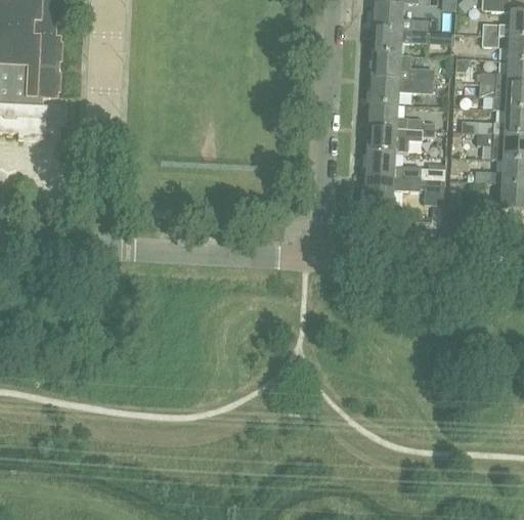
[(59,100),(59,96),(62,37),(57,37),(58,24),(63,24),(64,0),(0,0),(0,137),(1,138),(1,133),(19,134),(19,139),(46,140),(48,107),(43,107),(44,99),(59,100)]
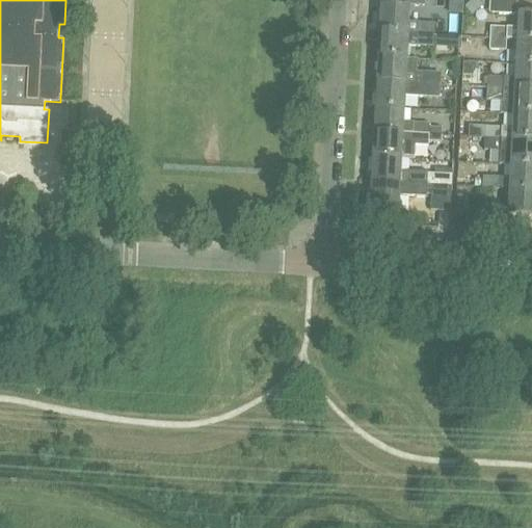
[(449,0),(449,11),(462,11),(462,0),(449,0)]
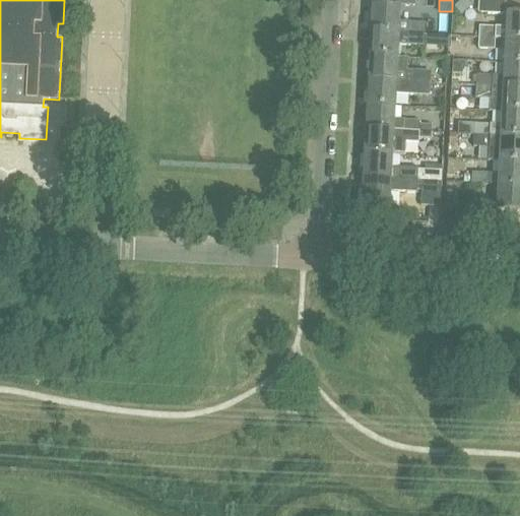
[(472,3),(469,0),(458,0),(454,4),(461,12),(472,3)]
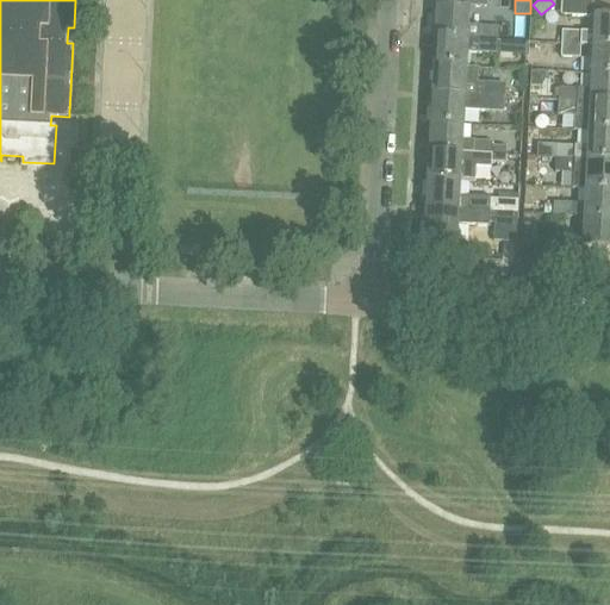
[(590,13),(591,0),(561,0),(560,12),(590,13)]
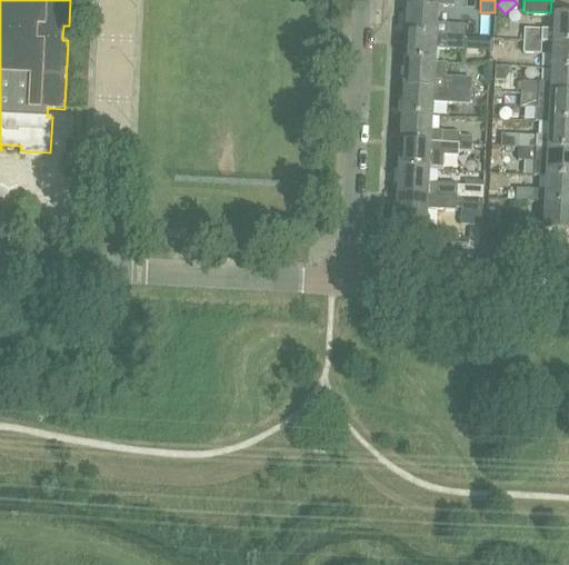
[(407,5),(406,31),(463,35),(465,22),(436,20),(437,6),(407,5)]
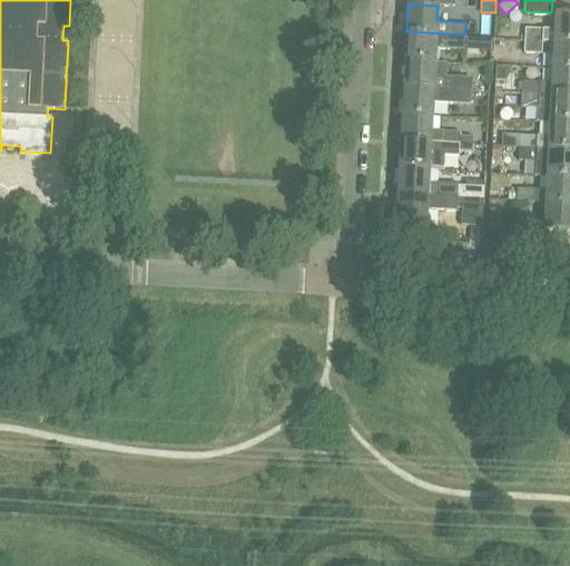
[(524,37),(542,38),(554,38),(569,39),(569,12),(556,11),(554,28),(524,26),(524,37)]
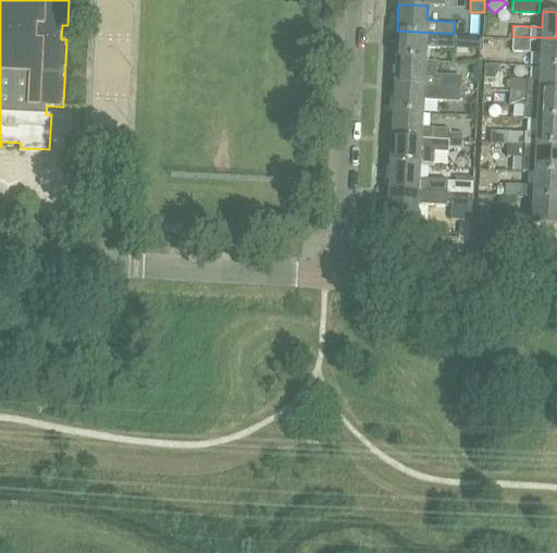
[(397,31),(396,57),(424,58),(425,45),(454,47),(454,34),(397,31)]
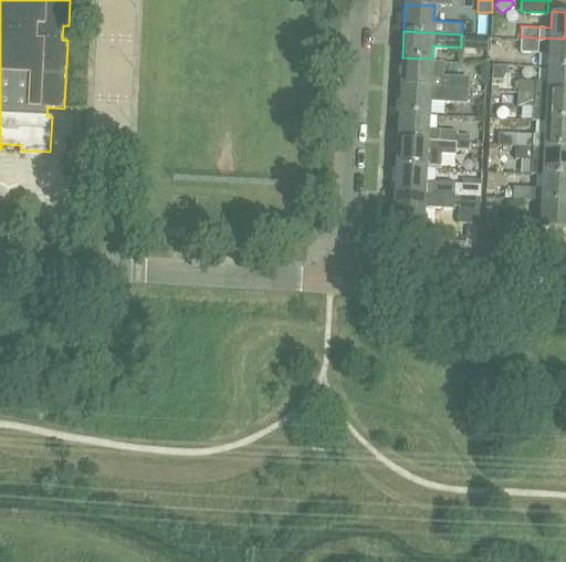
[(478,35),(478,48),(490,48),(490,37),(478,35)]
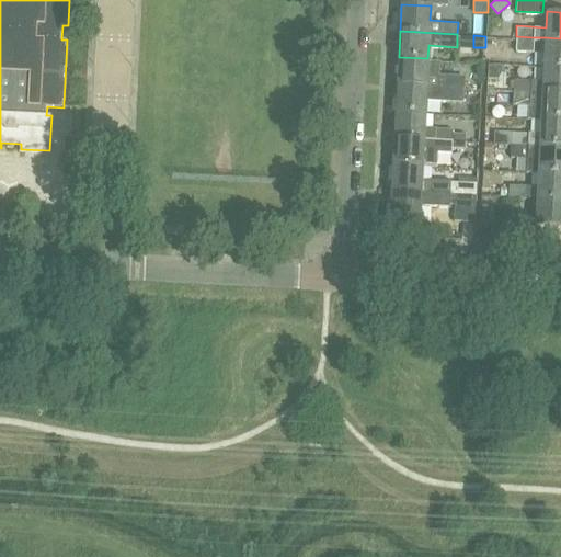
[(534,50),(534,37),(516,36),(515,49),(534,50)]
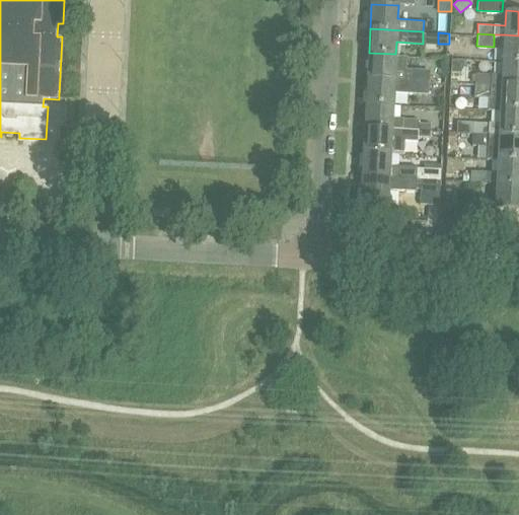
[(518,60),(518,35),(505,34),(503,59),(518,60)]
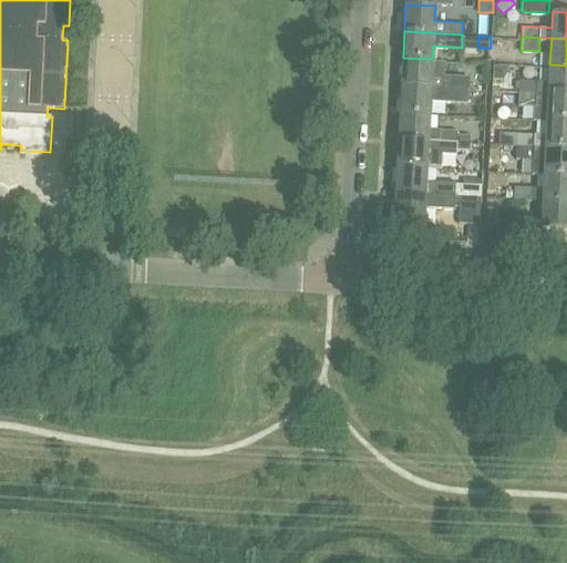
[(444,60),(432,59),(403,58),(402,84),(467,88),(468,83),(460,83),(461,77),(443,75),(444,60)]
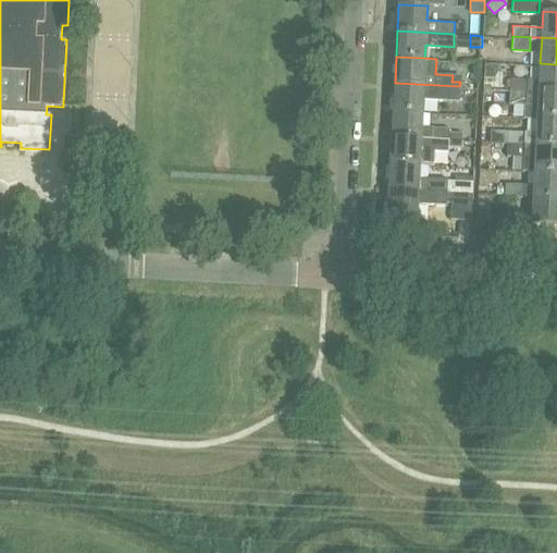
[(556,90),(556,64),(540,63),(540,78),(510,77),(509,88),(556,90)]
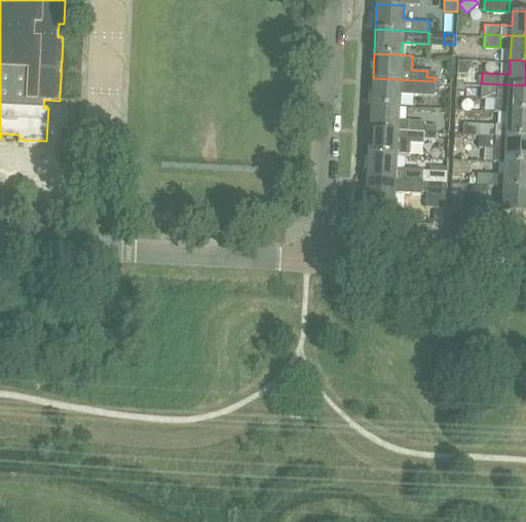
[(434,81),(373,78),(371,103),(399,104),(399,92),(434,95),(434,81)]
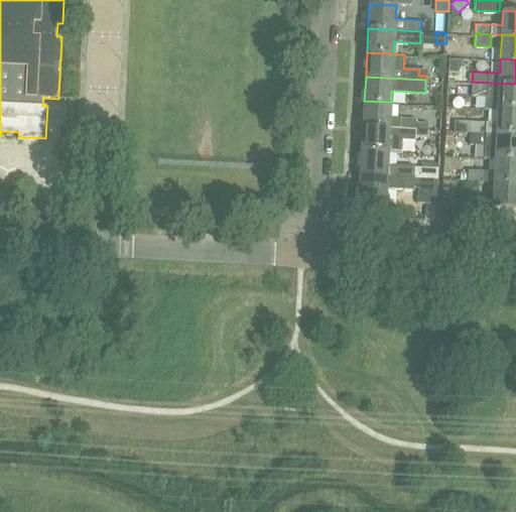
[(499,96),(498,107),(515,108),(515,84),(472,82),(472,95),(499,96)]
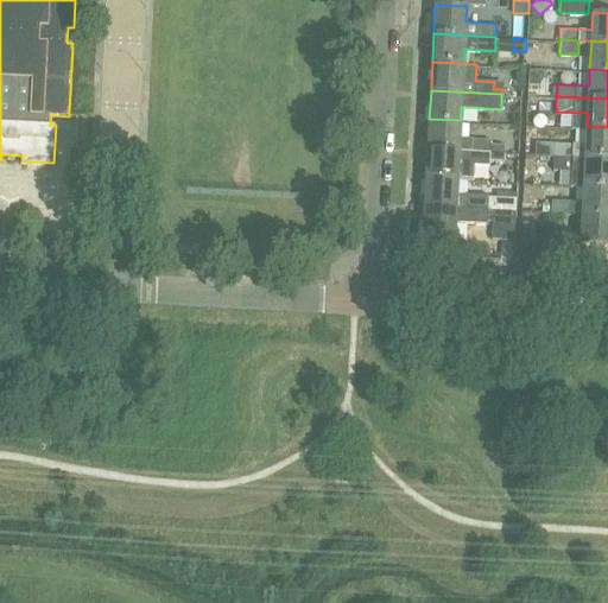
[(460,135),(461,120),(429,119),(428,147),(458,148),(505,151),(505,144),(489,143),(491,138),(460,135)]
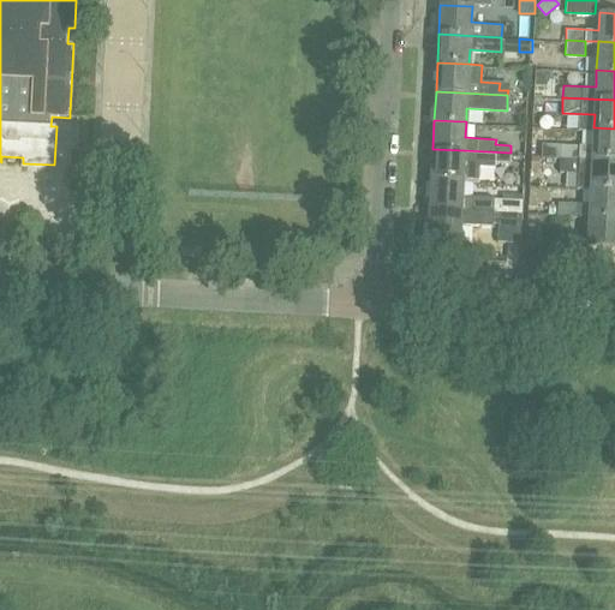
[(541,154),(556,155),(561,155),(580,156),(592,156),(614,157),(614,129),(593,127),(592,144),(542,142),(541,154)]
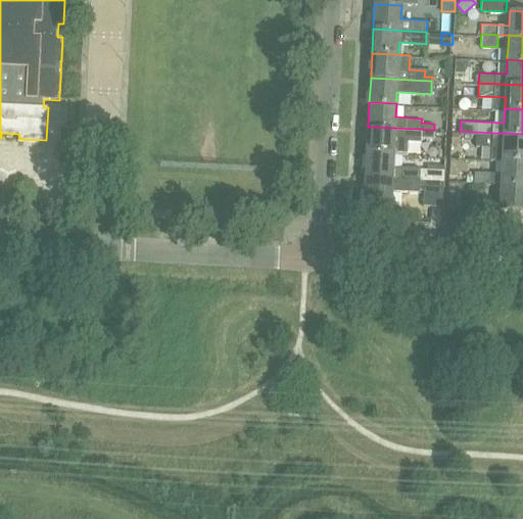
[(73,142),(74,127),(60,127),(60,141),(73,142)]
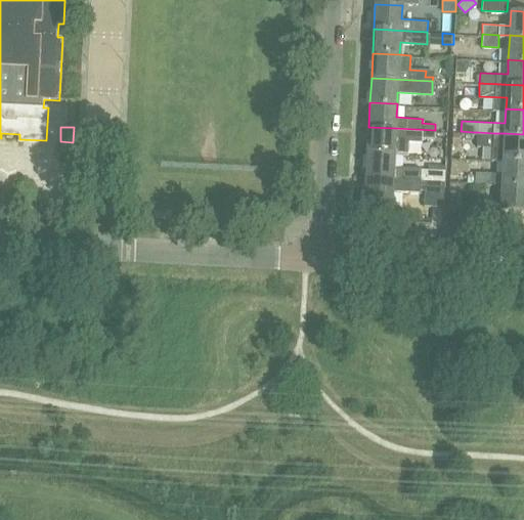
[(367,152),(394,153),(407,154),(408,141),(421,141),(422,136),(434,136),(435,130),(395,128),(368,127),(367,152)]
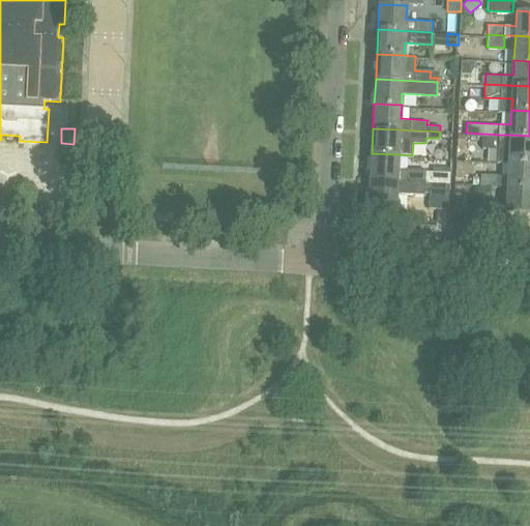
[(466,134),(458,134),(457,145),(465,146),(466,134)]
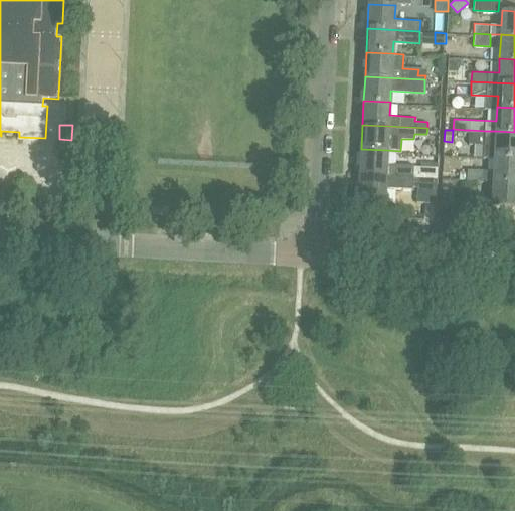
[(486,131),(470,130),(466,130),(466,142),(483,143),(483,155),(495,155),(514,156),(514,132),(496,131),(486,131)]
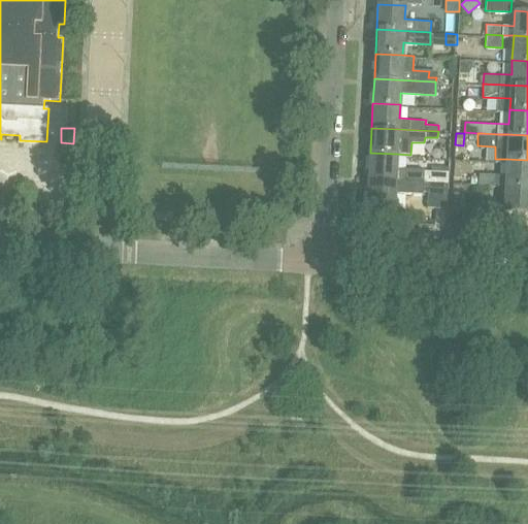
[(396,167),(397,154),(370,153),(368,177),(396,178),(448,181),(448,170),(396,167)]
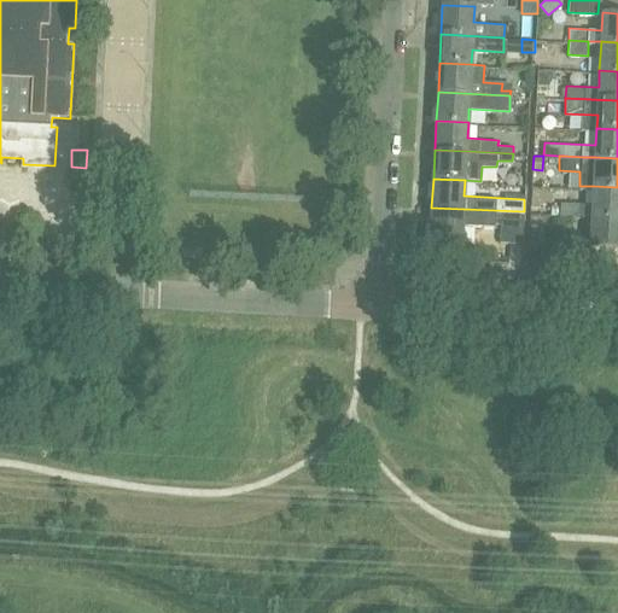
[(617,216),(617,187),(594,186),(593,203),(560,202),(560,214),(592,215),(617,216)]
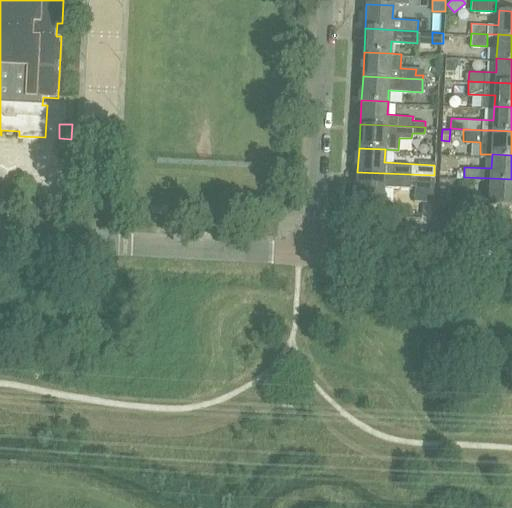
[(434,175),(384,173),(357,172),(356,196),(383,197),(383,186),(410,187),(410,183),(414,183),(413,200),(433,201),(434,175)]
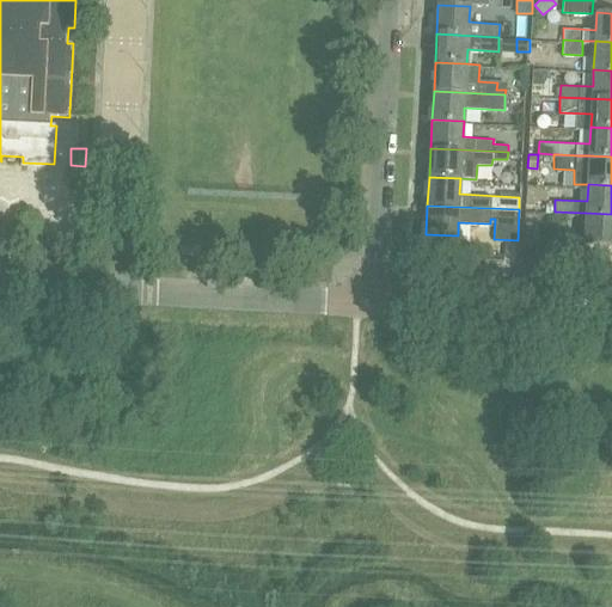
[(611,243),(611,214),(586,213),(585,241),(611,243)]
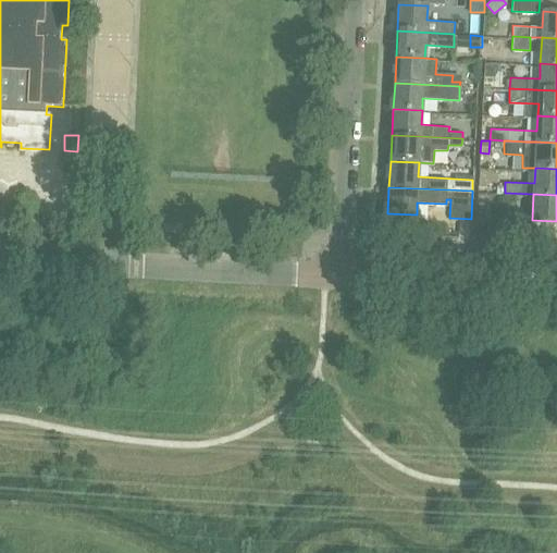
[(490,203),(477,201),(477,220),(489,220),(490,203)]
